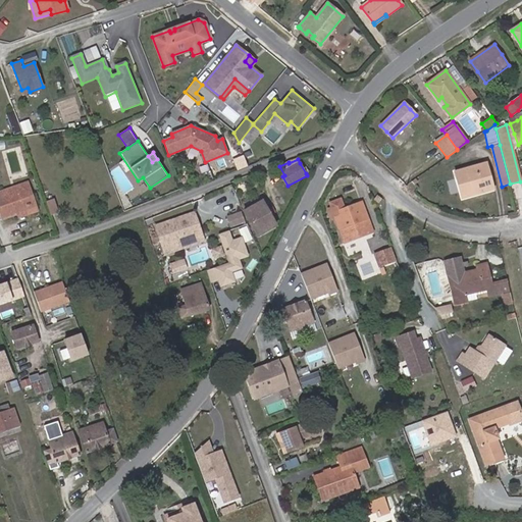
[(129,169),(124,160),(119,163),(125,171),(129,169)]
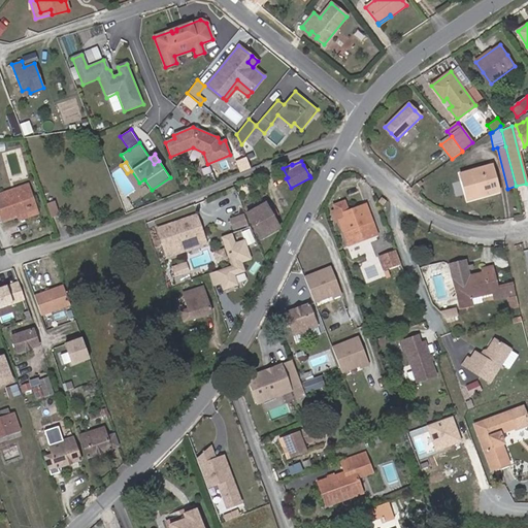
[(499,192),(495,178),(492,165),(460,174),(463,188),(467,200),(499,192)]
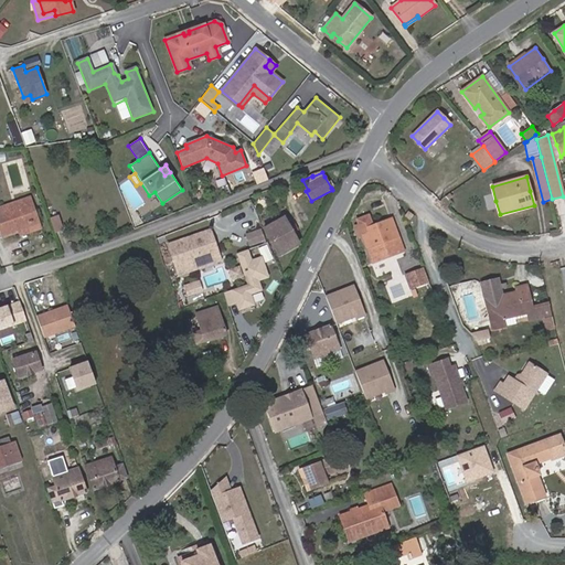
[(0,206),(0,212),(31,201),(30,196),(0,206)]
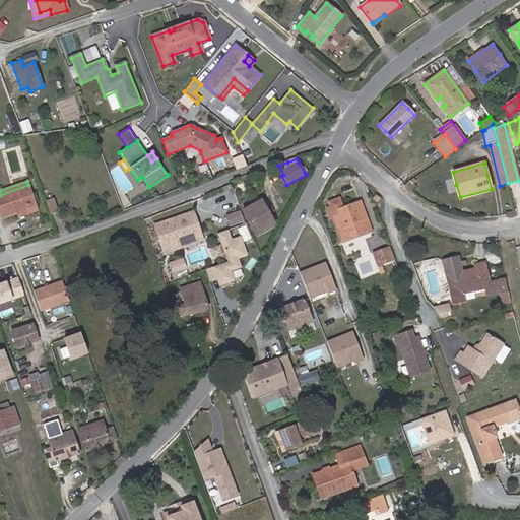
[(28,185),(0,195),(0,213),(2,218),(17,213),(16,211),(36,205),(28,185)]
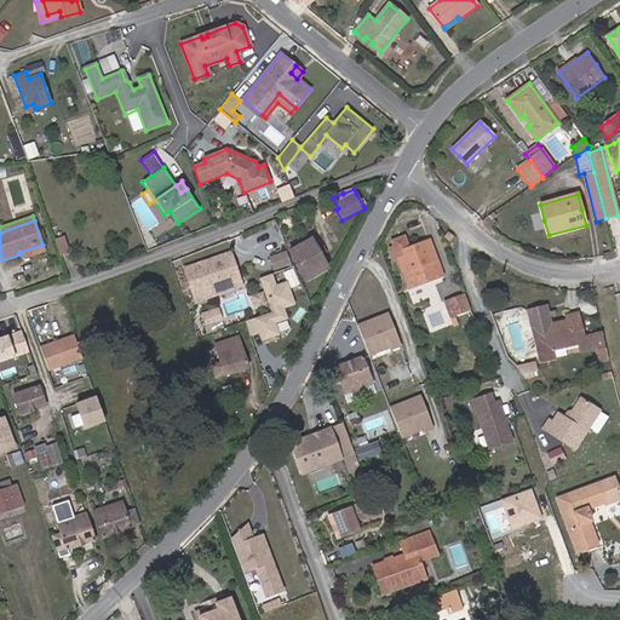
[(454,236),(447,231),(443,237),(449,241),(454,236)]
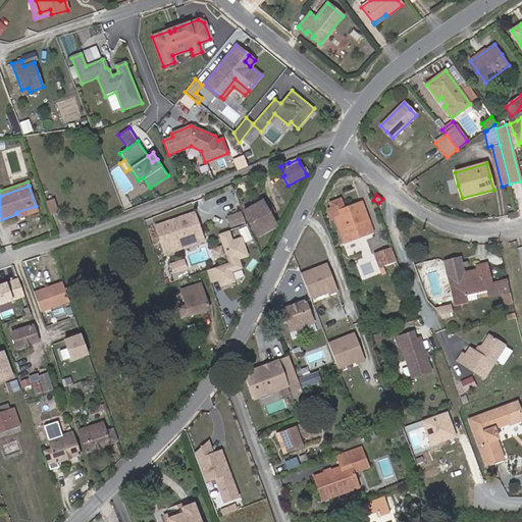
[(46,202),(51,214),(58,212),(54,199),(46,202)]
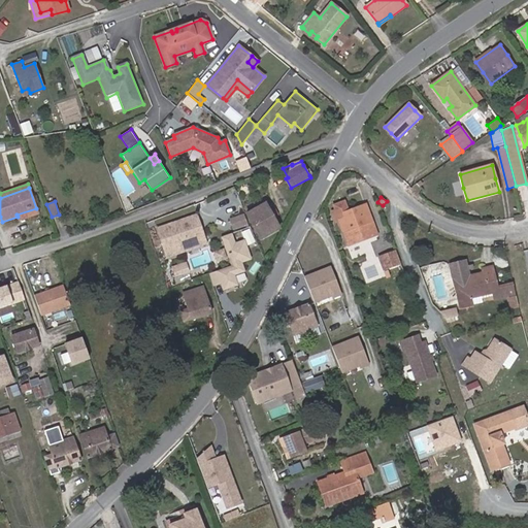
[(348,211),(343,202),(334,206),(336,210),(333,211),(336,221),(338,220),(349,245),(377,234),(365,204),(348,211)]
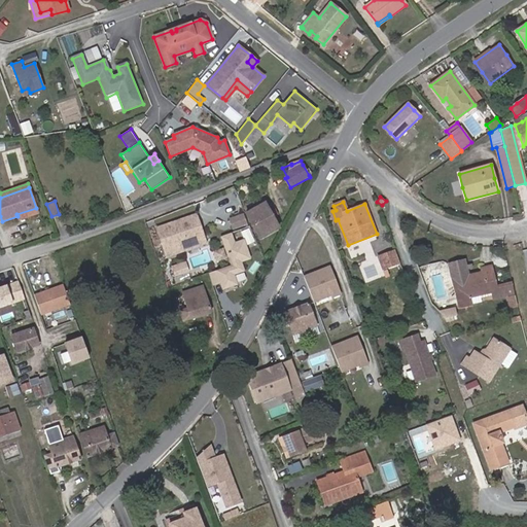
[(265,203),(246,213),(259,238),(278,227),(265,203)]
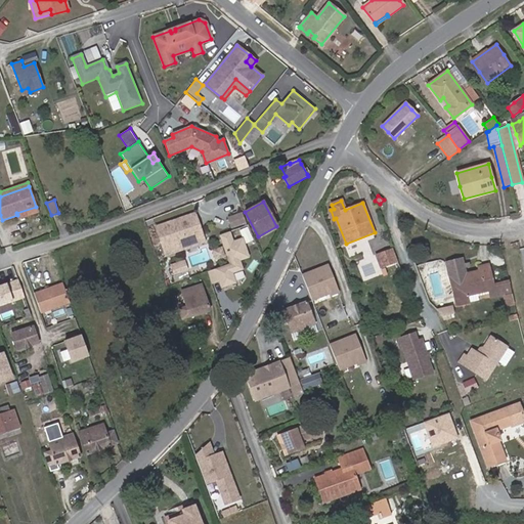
[(17,215),(18,218),(38,211),(36,207),(16,213),(17,215)]
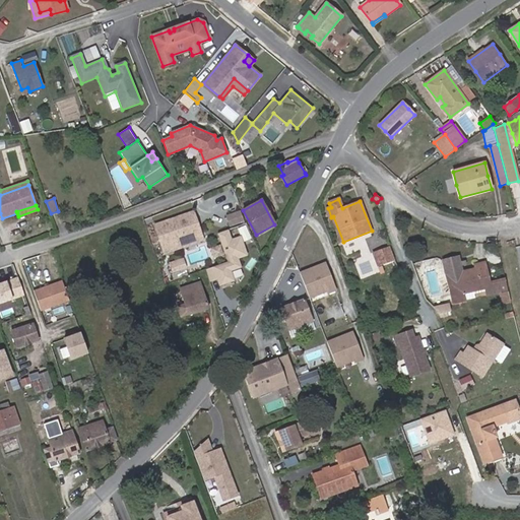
[(241,211),(229,216),(232,225),(244,220),(241,211)]
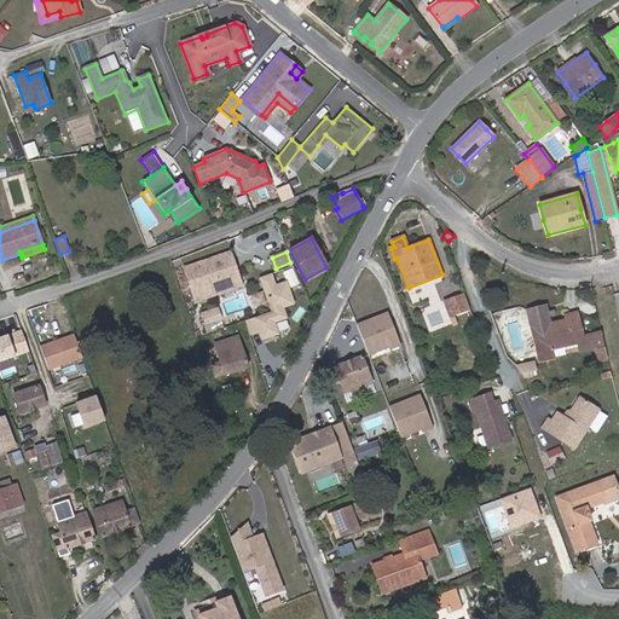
[(231,254),(184,270),(194,298),(241,282),(231,254)]
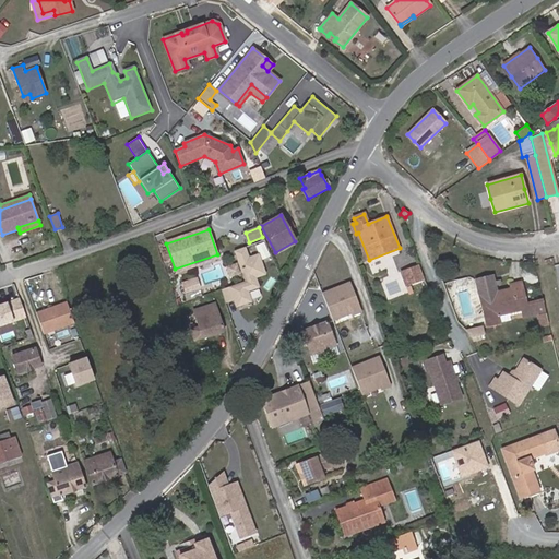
[(265,244),(258,246),(263,259),(271,257),(265,244)]
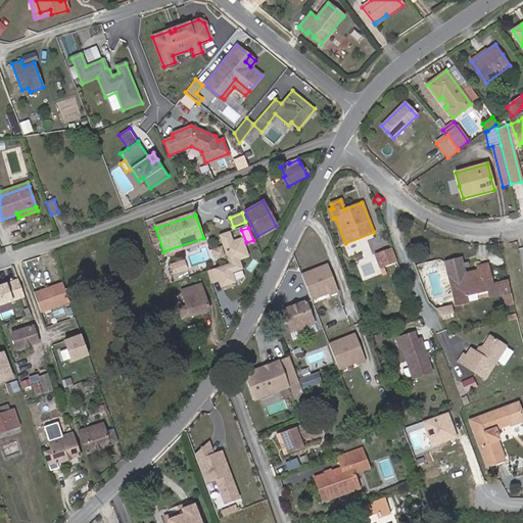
[(229,264),(215,268),(219,280),(221,286),(235,282),(232,272),(242,269),(239,259),(248,257),(243,238),(233,241),(230,232),(219,235),(229,264)]
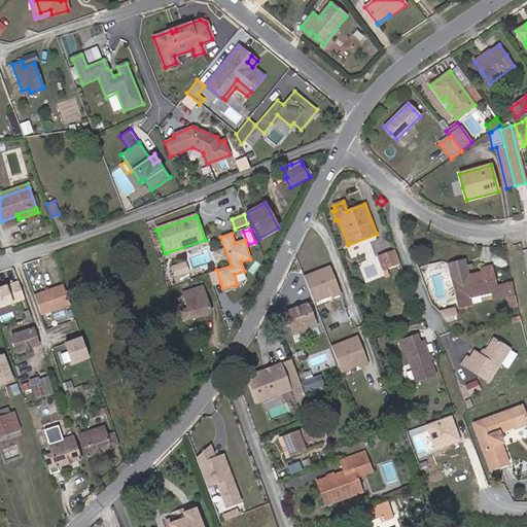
[(165,253),(167,257),(206,244),(205,240),(165,253)]
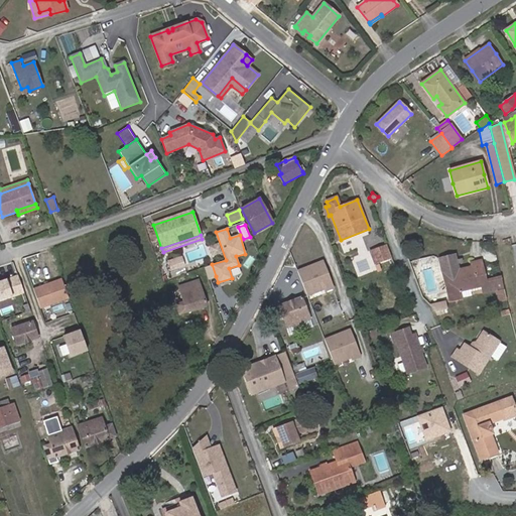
[(211,248),(214,255),(221,253),(219,245),(211,248)]
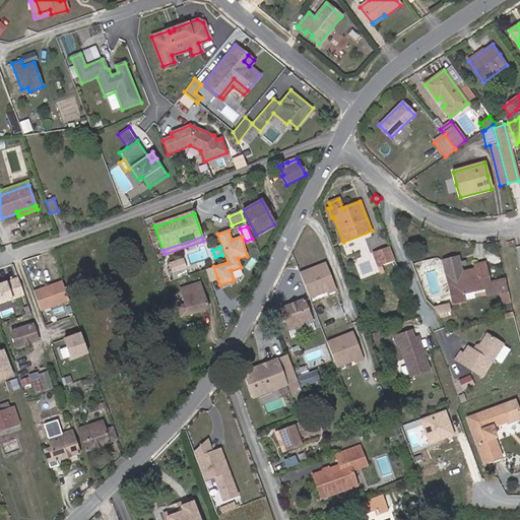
[(394,259),(390,247),(373,254),(378,265),(394,259)]
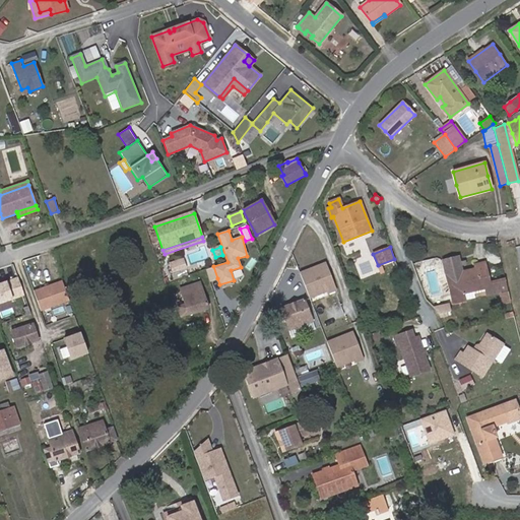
[(184,261),(170,266),(172,272),(187,268),(184,261)]
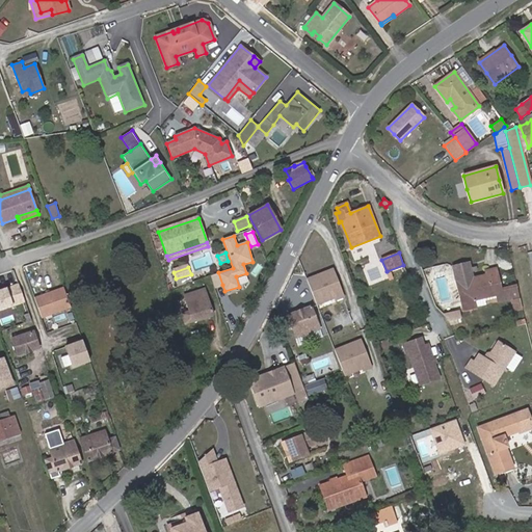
[(454,270),(463,310),(475,308),(474,299),(484,297),(497,294),(501,293),(503,300),(510,298),(513,311),(522,309),(517,289),(501,292),(496,269),(485,271),(486,275),(475,277),(474,271),(470,271),(469,267),(454,270)]
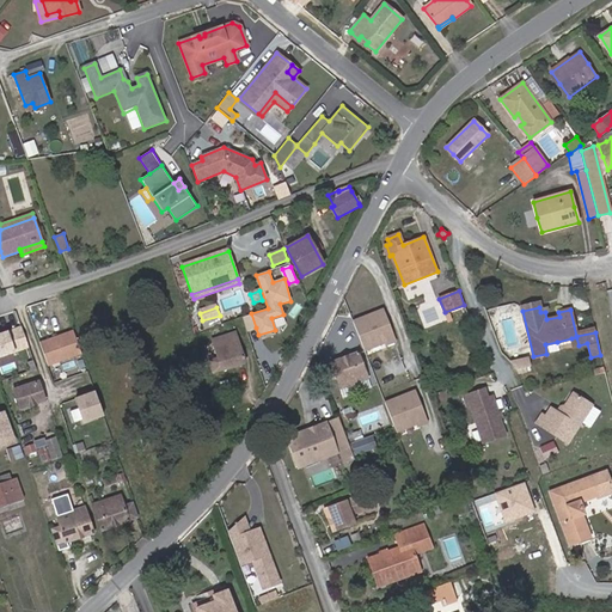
[(383,310),(353,322),(365,353),(386,344),(386,346),(396,342),(383,310)]
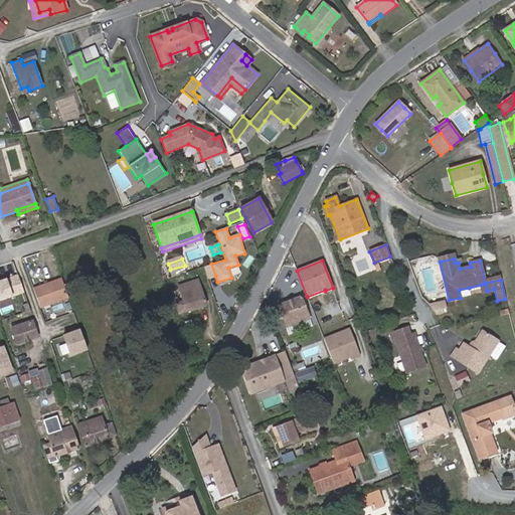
[(207,279),(215,276),(211,264),(204,267),(207,279)]
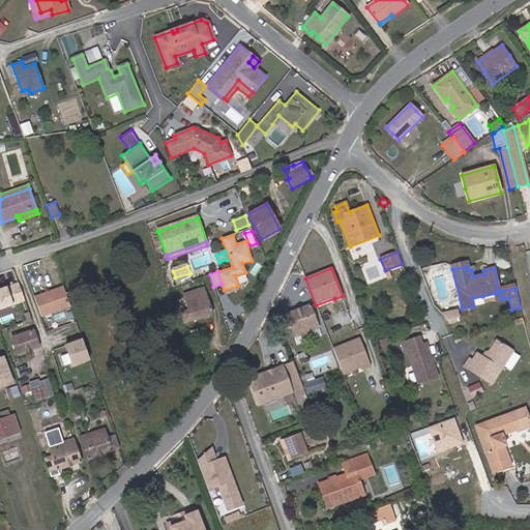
[(0,308),(26,299),(21,283),(0,289),(0,308)]
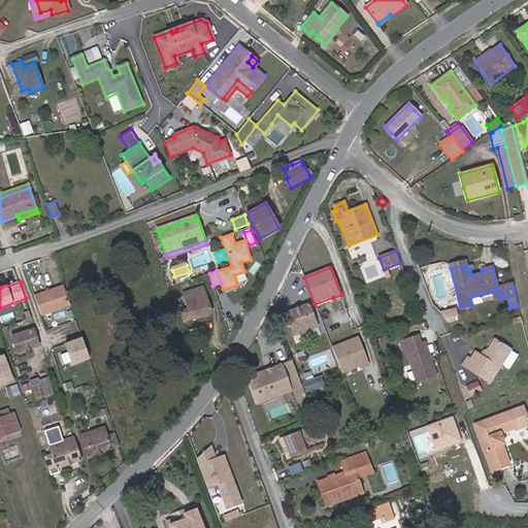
[(72,304),(64,283),(35,293),(42,315),(72,304)]
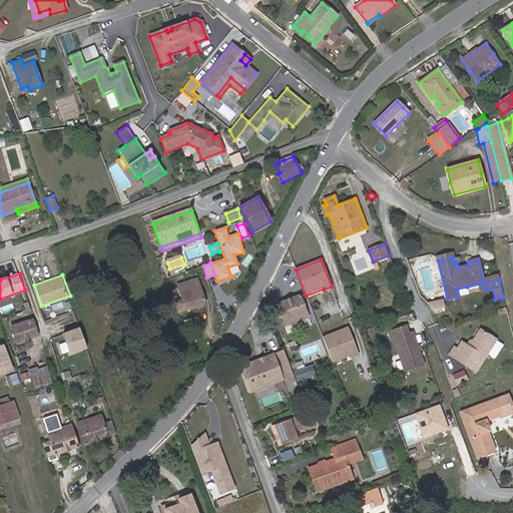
[(174,299),(178,313),(186,311),(204,306),(204,305),(205,305),(197,279),(184,283),(187,291),(180,293),(182,301),(178,302),(177,299),(174,299)]
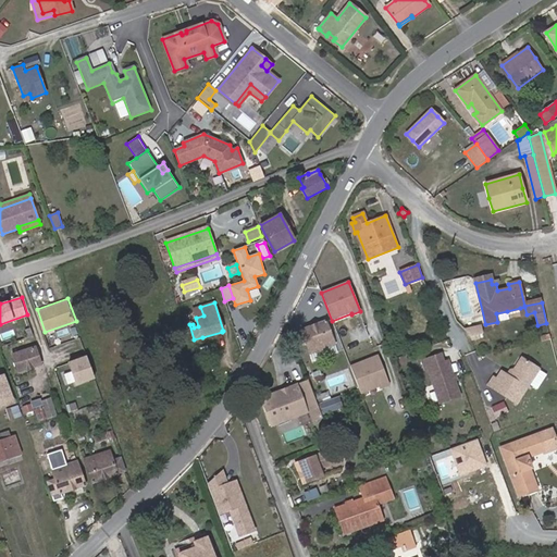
[(200,307),(193,309),(196,318),(203,316),(200,307)]
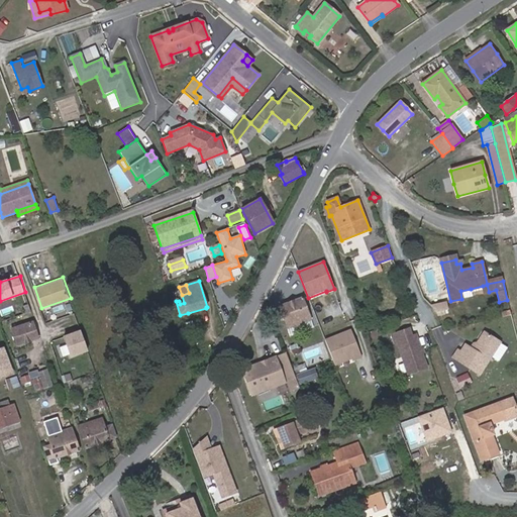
[(473,296),(471,289),(460,291),(461,299),(473,296)]
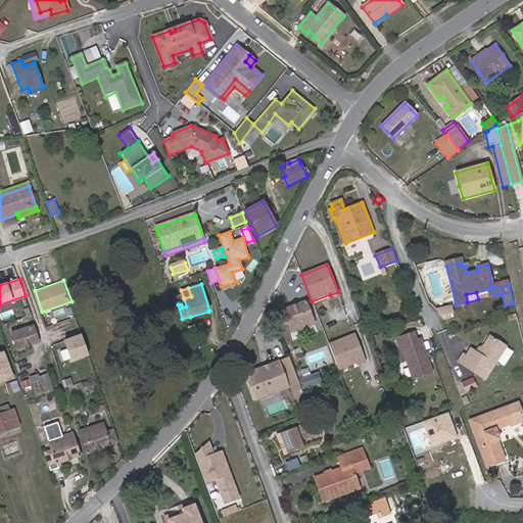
[(314,324),(305,301),(298,304),(294,305),(290,306),(282,310),(283,311),(276,314),(280,326),(287,323),(291,332),(314,324)]
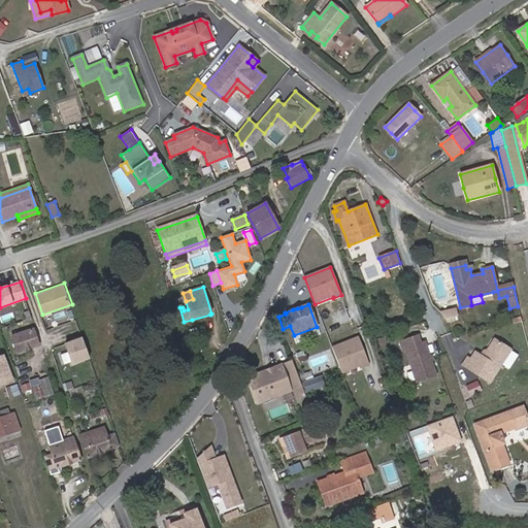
[(458,315),(457,308),(440,312),(444,316),(444,318),(458,315)]
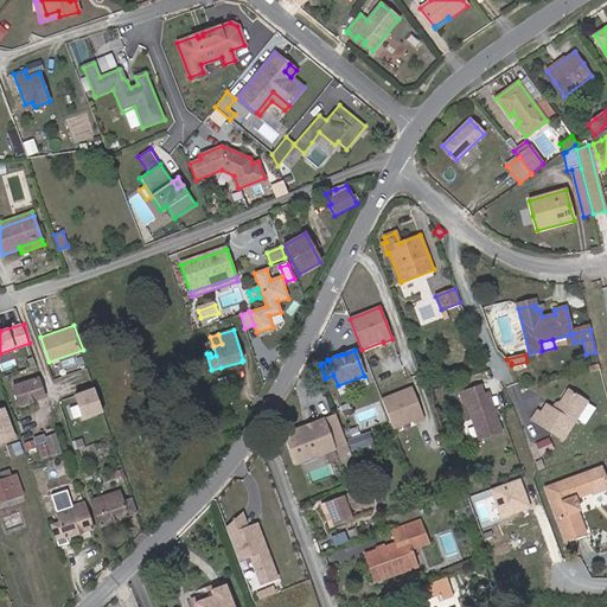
[(360,377),(338,385),(340,394),(363,385),(360,377)]
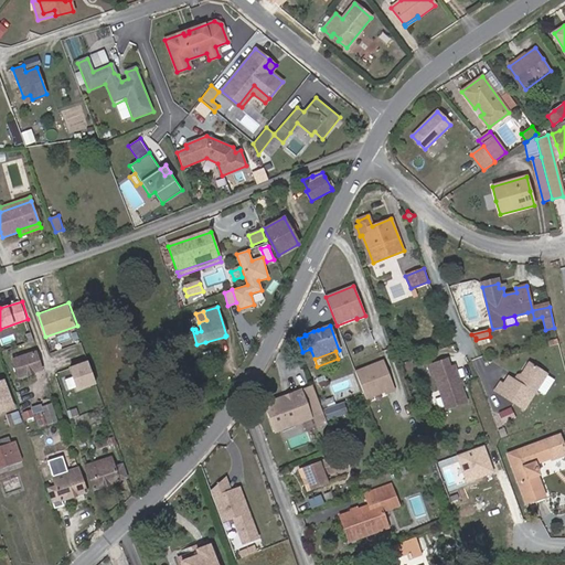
[(17,354),(12,356),(19,377),(41,370),(35,352),(18,358),(17,354)]
